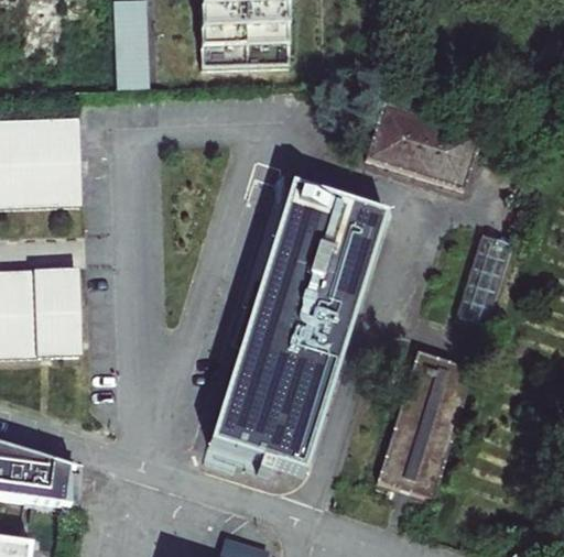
[(22,0),(23,56),(66,56),(65,0),(22,0)]
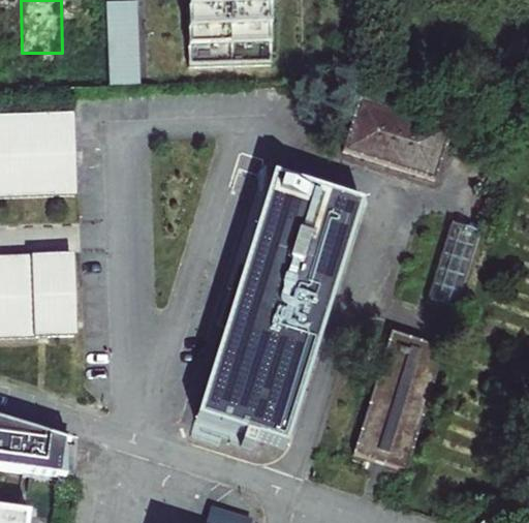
[(101,0),(104,82),(139,80),(136,0),(101,0)]
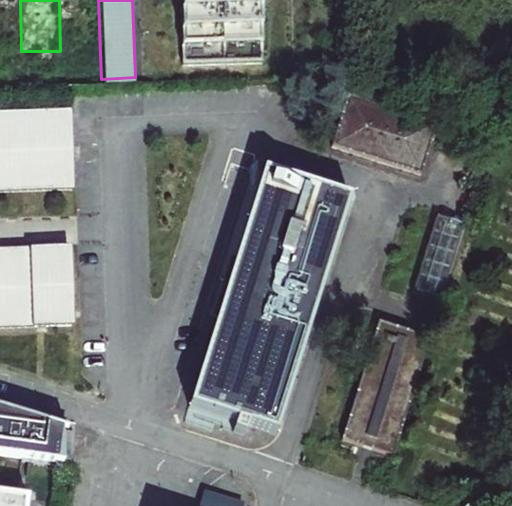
[(181,0),(184,59),(261,55),(258,0),(181,0)]
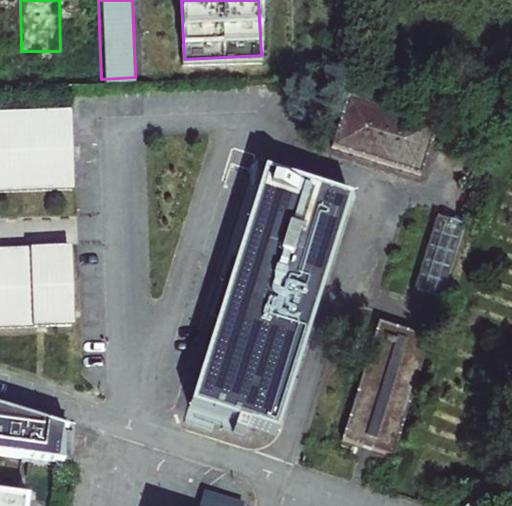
[(437,119),(348,90),(330,143),(421,172),(437,119)]
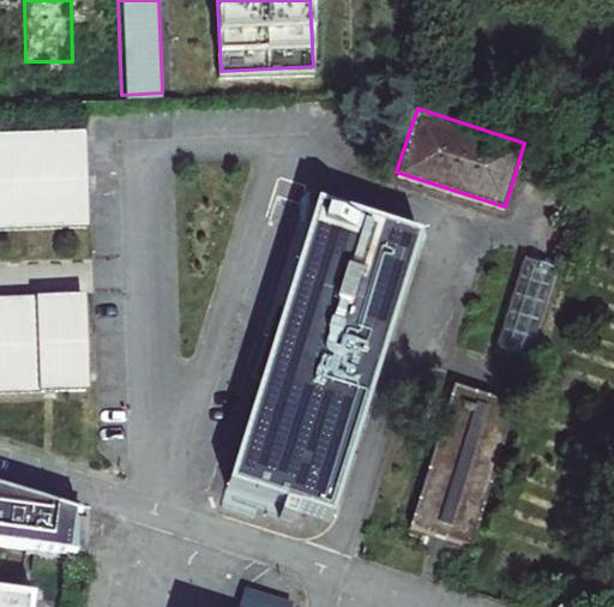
[(0,226),(89,223),(85,128),(0,132),(0,388),(86,385),(84,293),(0,294),(0,226)]
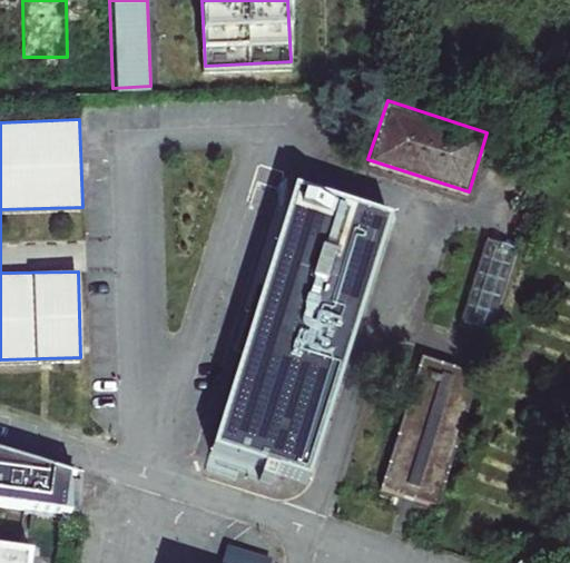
[(386,217),(295,186),(213,446),(306,476),(386,217)]
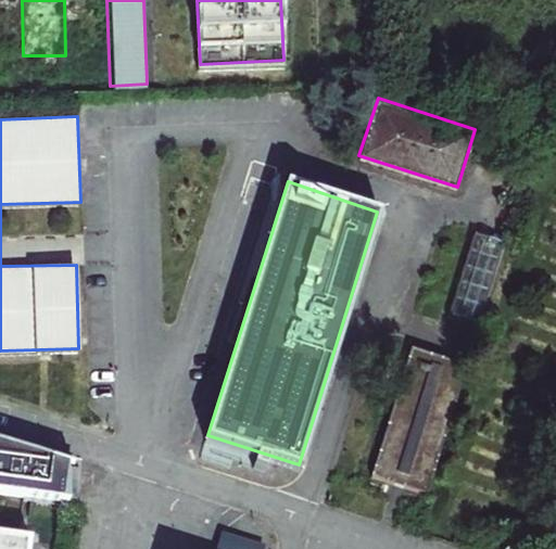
[(475,228),(447,310),(479,320),(505,239),(475,228)]
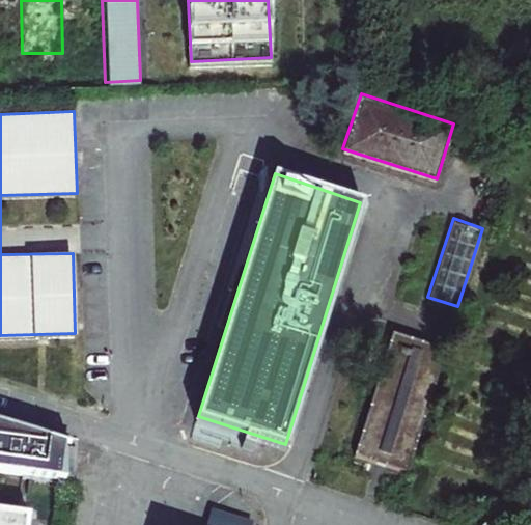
[(445,344),(393,329),(356,450),(407,467),(445,344)]
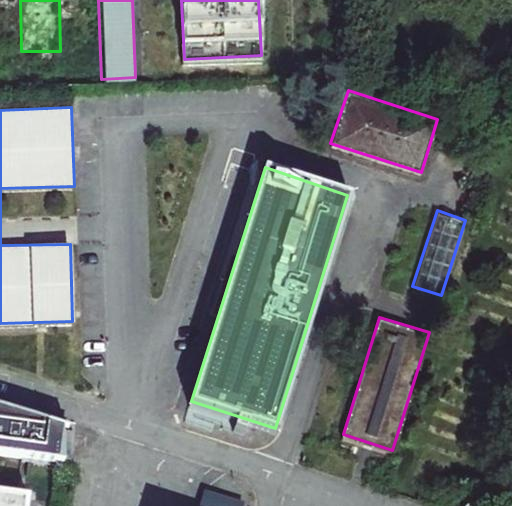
[(0,473),(12,451),(70,457),(74,420),(0,397),(0,473)]
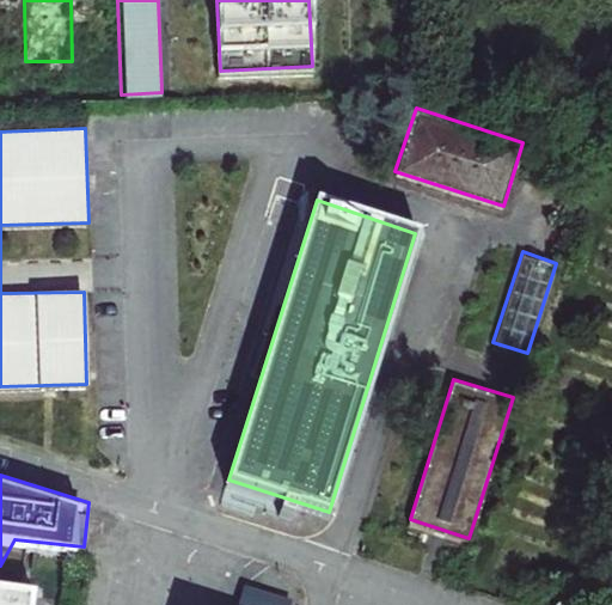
[(29,604),(31,593),(0,588),(0,604),(29,604)]
